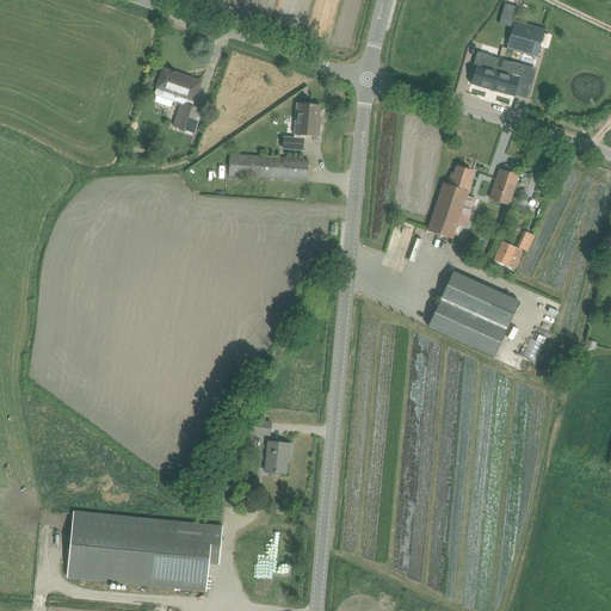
[(514,22),(507,49),(537,57),(545,30),(514,22)]
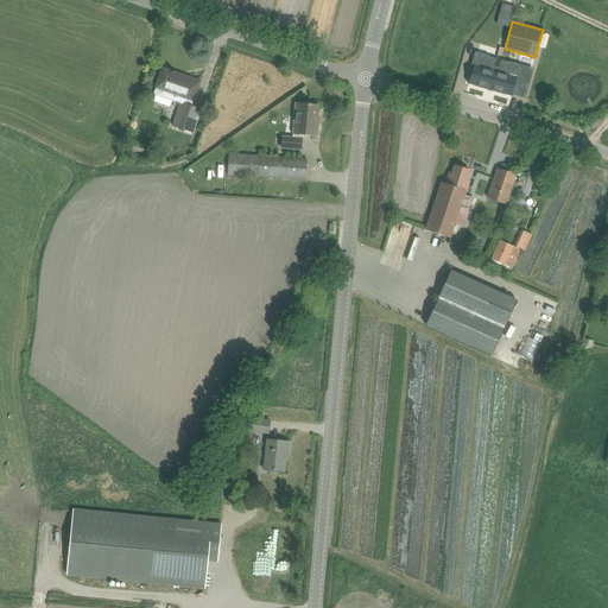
[(467,81),(467,82),(469,82),(468,84),(512,96),(512,95),(526,99),(526,97),(523,96),(525,90),(526,89),(518,87),(520,80),(527,82),(527,81),(531,70),(531,69),(508,62),(506,62),(501,61),(499,68),(494,67),(496,59),(492,57),(489,57),(477,54),(477,55),(474,65),(473,69),(470,69),(467,81)]
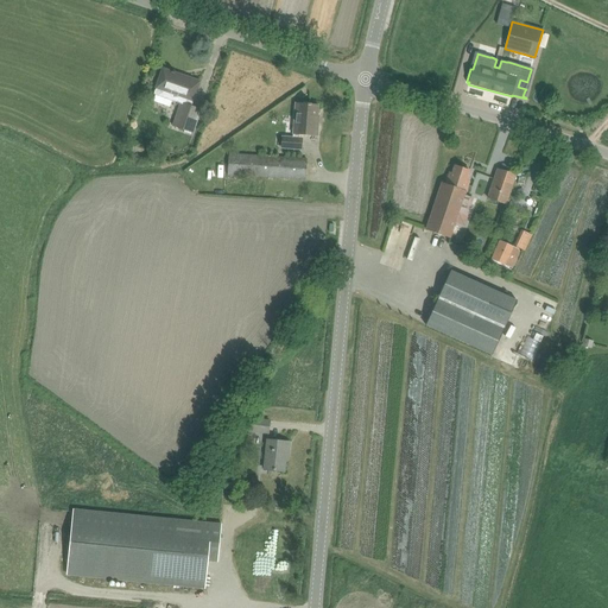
[(191,135),(192,132),(194,133),(202,109),(191,106),(192,101),(194,101),(201,82),(182,75),(181,77),(173,76),(175,73),(172,71),(171,71),(163,69),(157,89),(154,96),(179,103),(172,126),(185,130),(184,133),(191,135)]
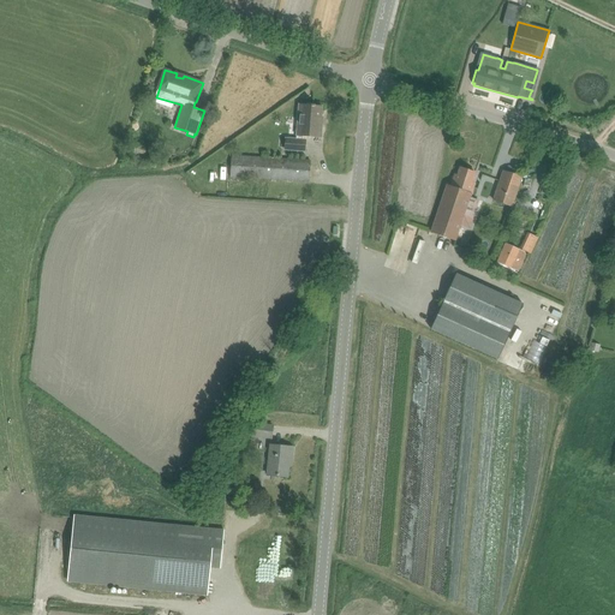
[(285,149),(293,150),(305,150),(305,141),(304,141),(305,136),(321,137),(321,125),(318,124),(320,118),(321,107),(315,107),(315,105),(312,105),(311,106),(300,106),(297,141),(285,141),(285,149)]
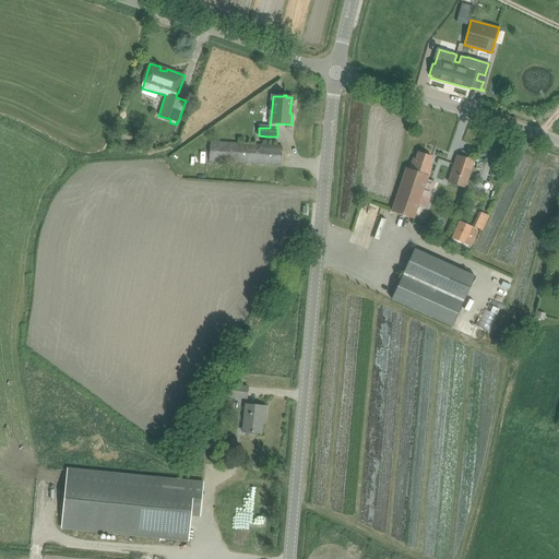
[(281,165),(282,146),(210,141),(209,161),(281,165)]
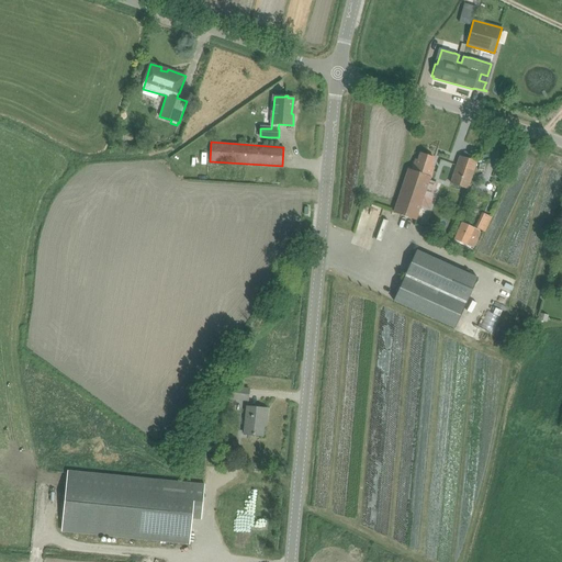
[(413,170),(408,169),(394,212),(416,220),(434,168),(431,167),(435,158),(420,154),(418,160),(416,159),(413,170)]
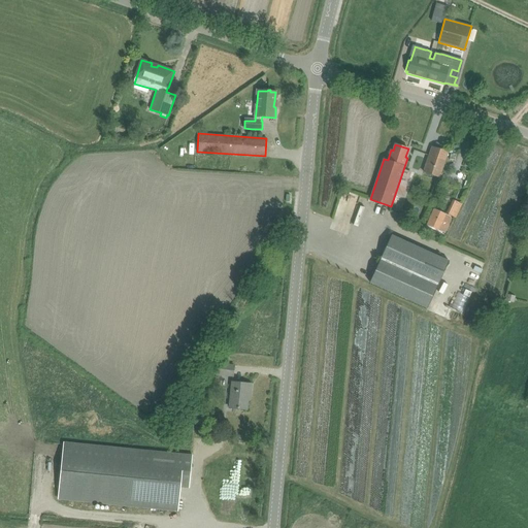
[(439,177),(449,153),(432,146),(423,171),(439,177)]
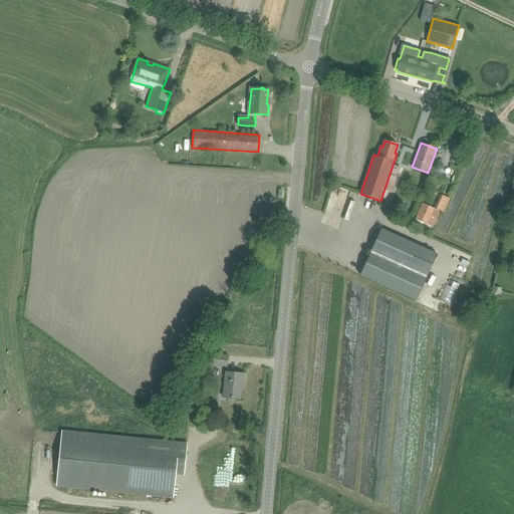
[(458,164),(462,154),(456,151),(452,162),(458,164)]
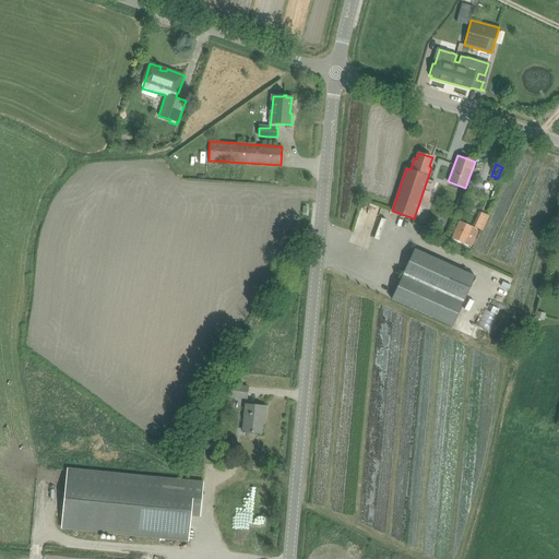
[(360,206),(360,210),(352,209),(351,218),(368,221),(370,207),(360,206)]
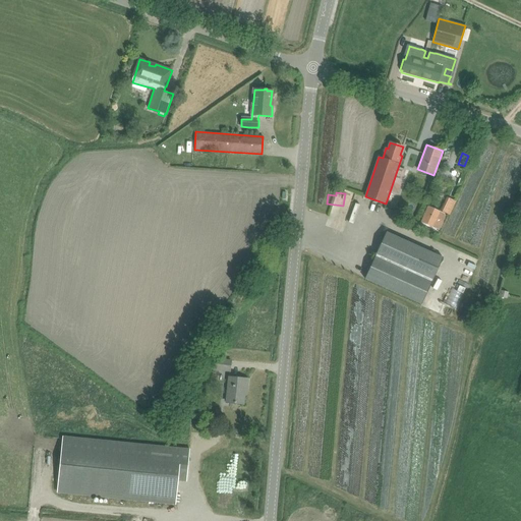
[(446,203),(442,212),(448,215),(452,206),(446,203)]
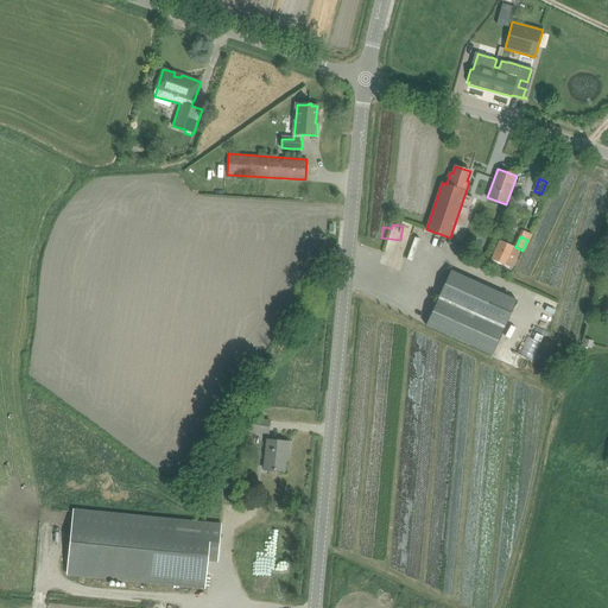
[(495,252),(492,259),(512,267),(517,259),(519,252),(518,249),(513,247),(500,241),(495,252)]
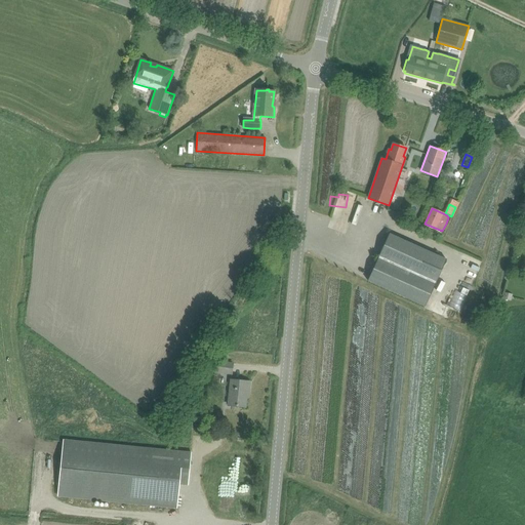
[(446,259),(390,234),(368,281),(425,307),(446,259)]
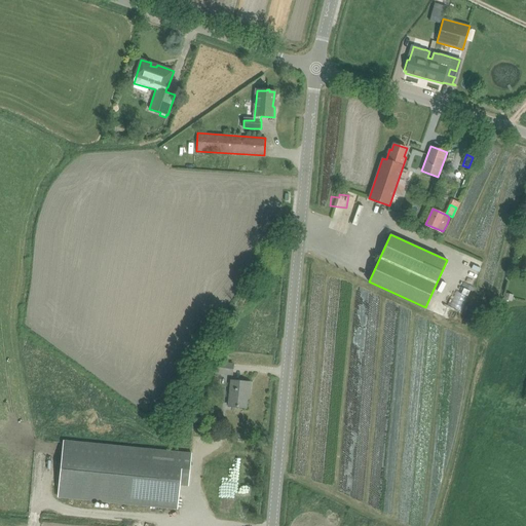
[(353,275),(355,268),(344,265),(341,271),(353,275)]
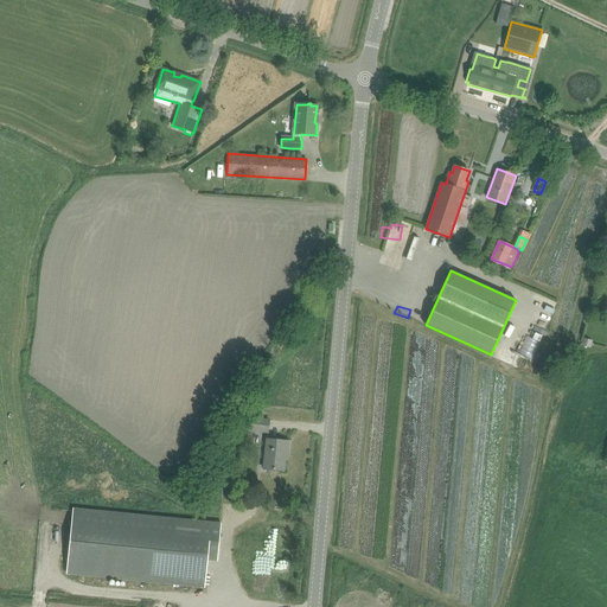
[(247,417),(247,430),(269,433),(270,420),(247,417)]
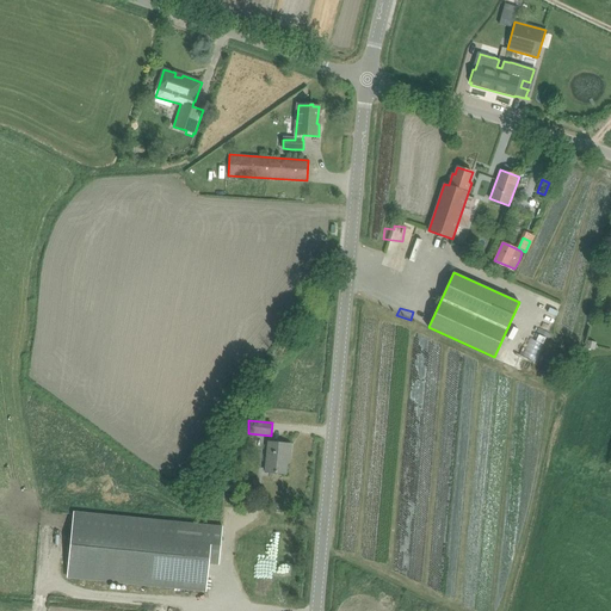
[(264,471),(273,473),(285,474),(288,456),(290,456),(291,444),(267,442),(264,471)]
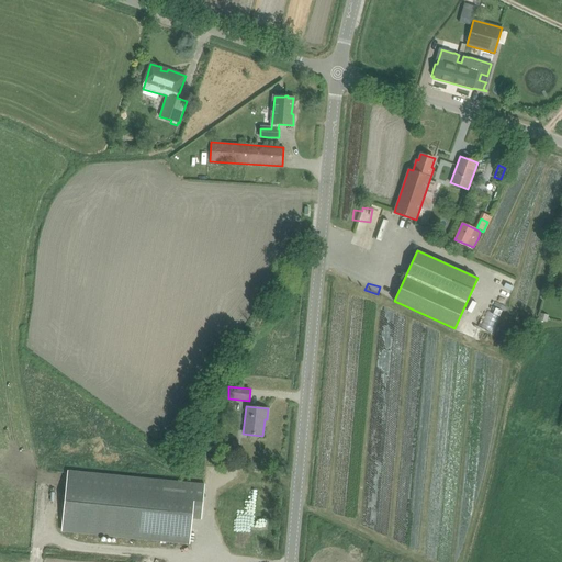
[(161,482),(67,473),(62,529),(190,542),(192,518),(201,519),(204,484),(161,480),(161,482)]
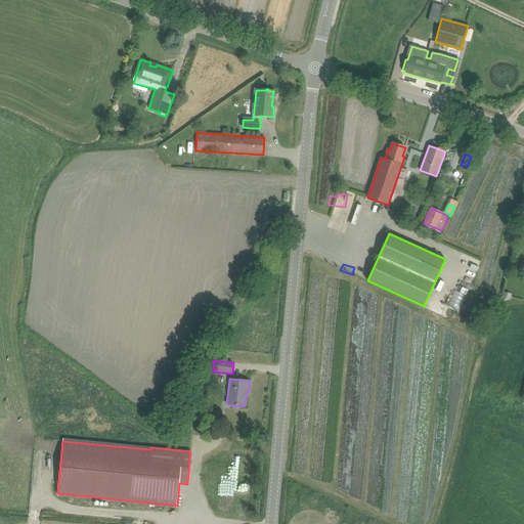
All buildings are outlined.
